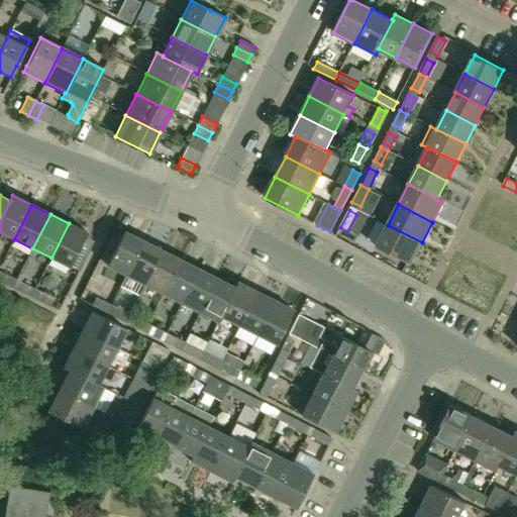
[(70,268),(87,233),(69,223),(52,257),(70,268)]
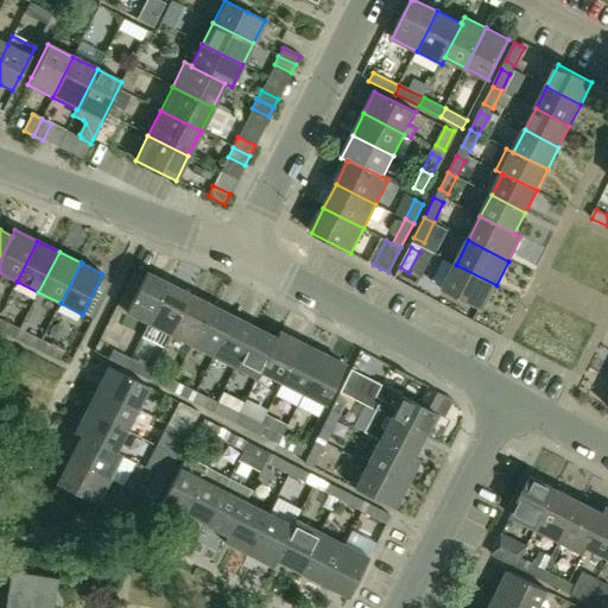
[(483,310),(496,285),(456,265),(443,290),(483,310)]
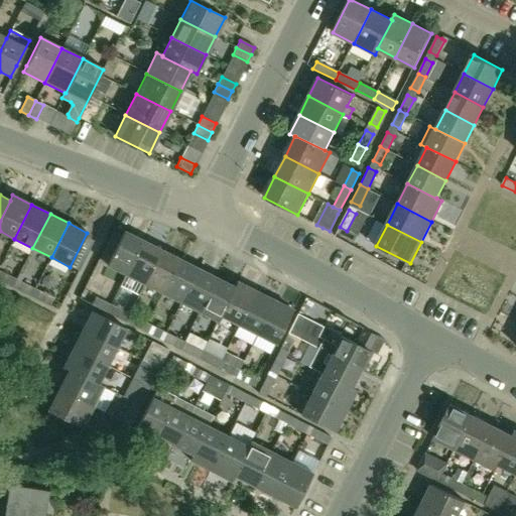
[(126,275),(143,241),(124,231),(107,265),(126,275)]
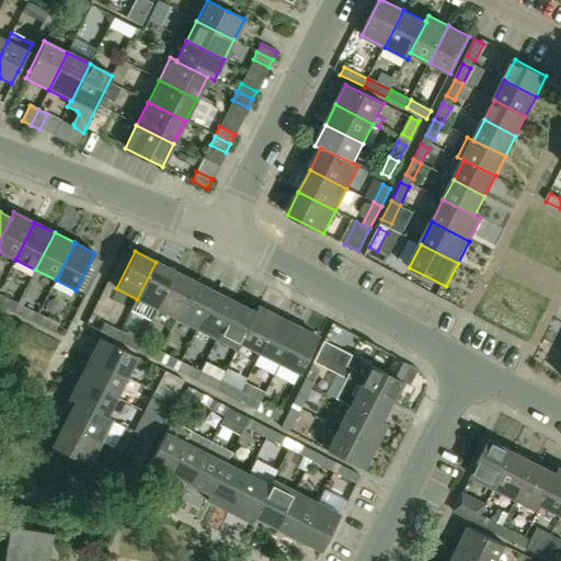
[(157,309),(175,272),(156,262),(137,299),(157,309)]
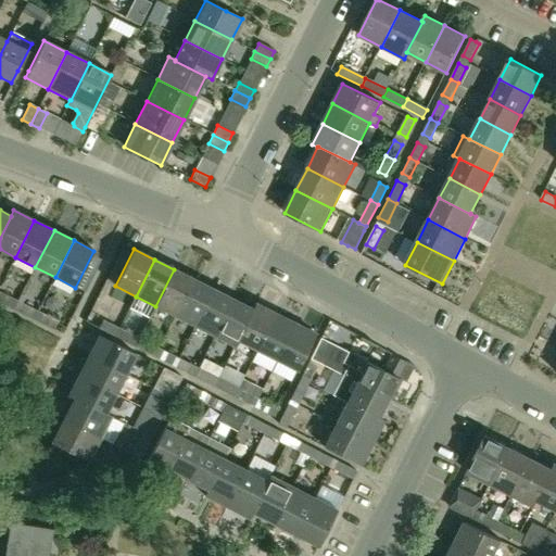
[(175,316),(193,279),(174,269),(155,306),(175,316)]
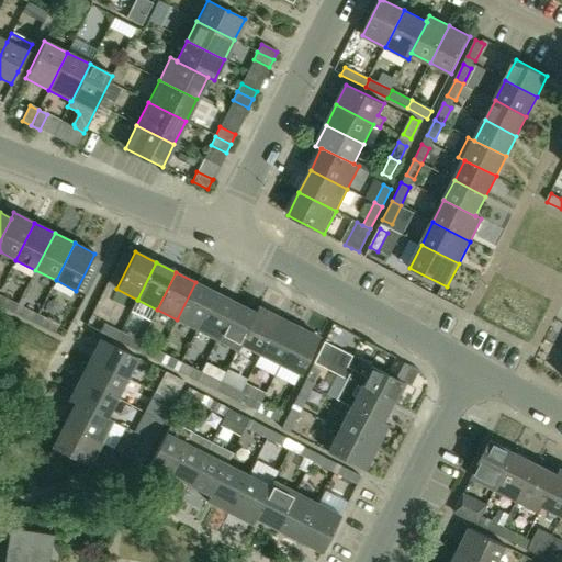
[(197,329),(215,292),(195,282),(177,319),(197,329)]
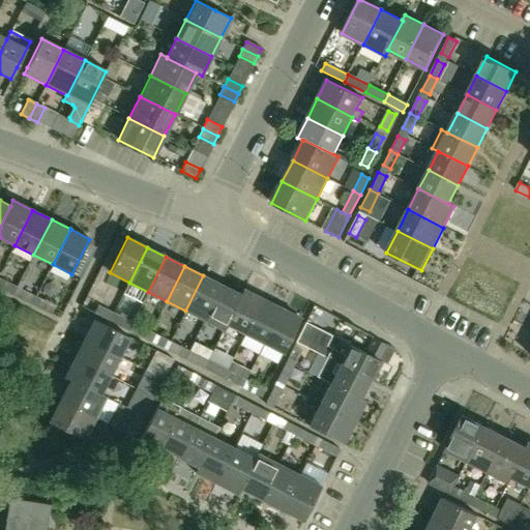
[(204,320),(223,286),(203,275),(185,311),(204,320)]
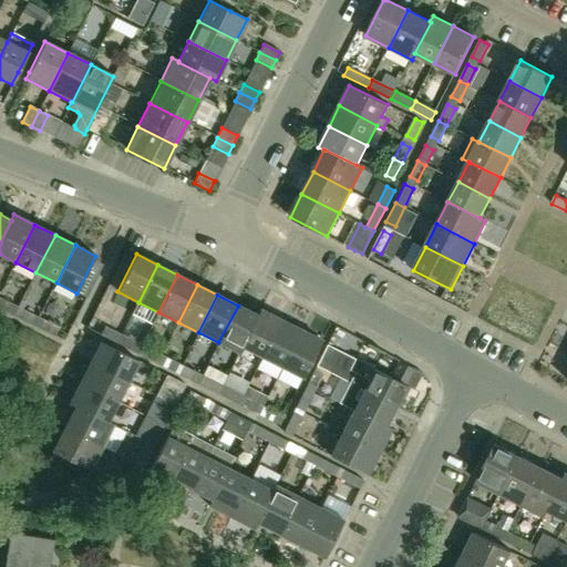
[(0,308),(14,316),(18,308),(0,298),(0,308)]
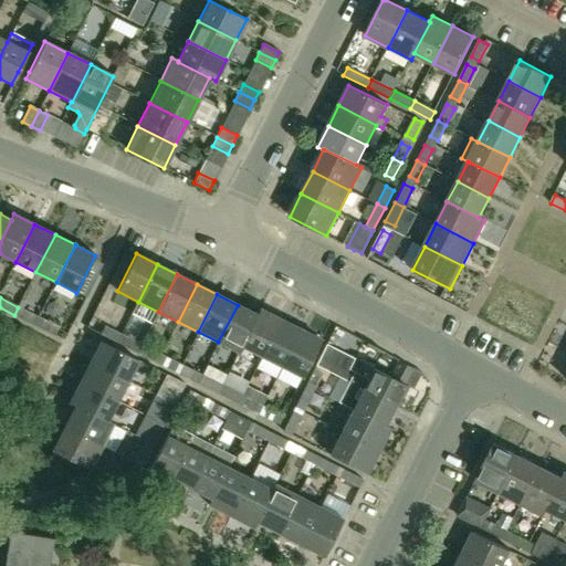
[(241,346),(258,315),(257,314),(238,305),(218,342),(239,353),(242,347),(241,346)]
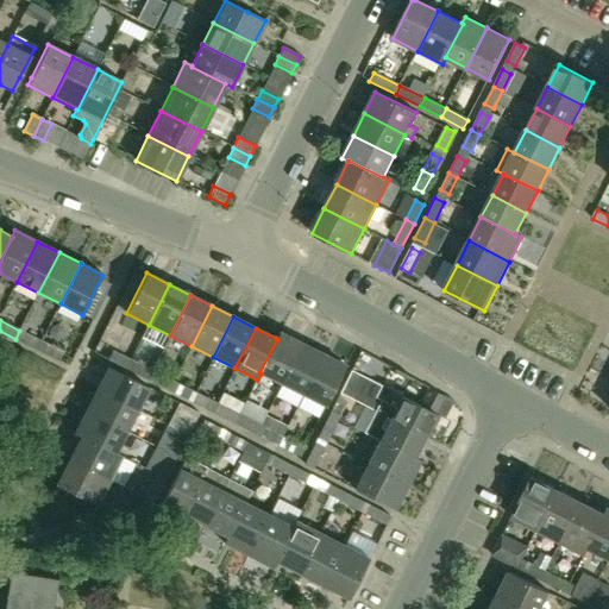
[(16,339),(37,350),(42,341),(19,331),(16,339)]
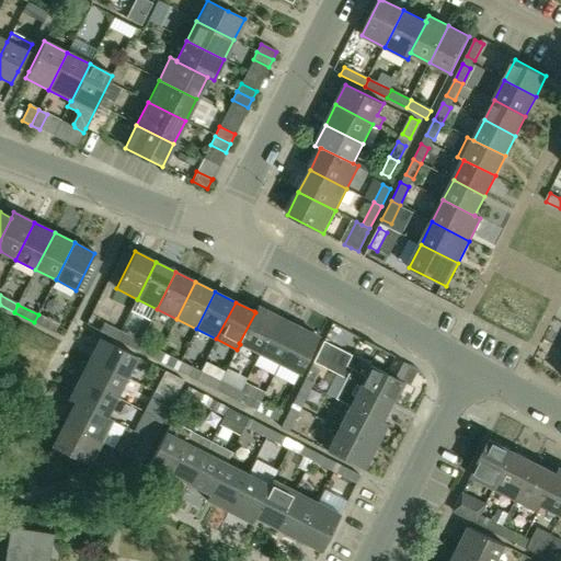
[(259,353),(277,317),(258,306),(254,311),(255,312),(239,343),(240,344),(259,353)]
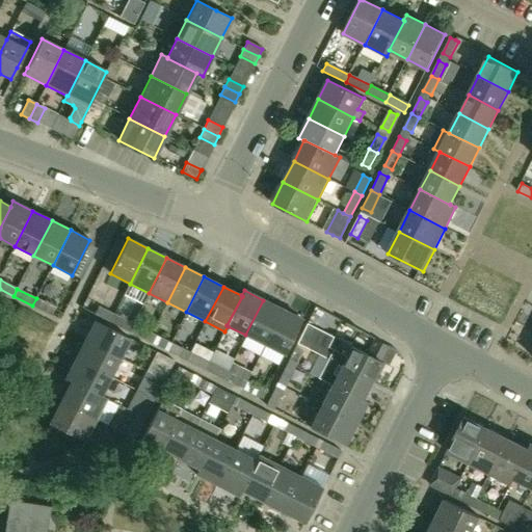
[(40,300),(36,298),(32,306),(52,315),(56,308),(41,299),(40,300)]
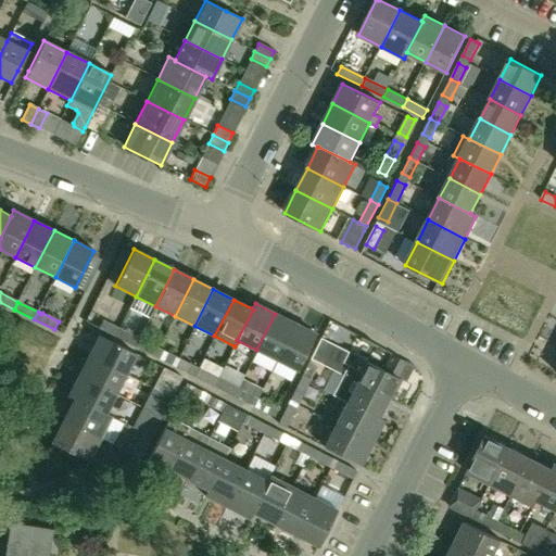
[(276,359),(295,324),(275,314),(256,350),(276,359)]
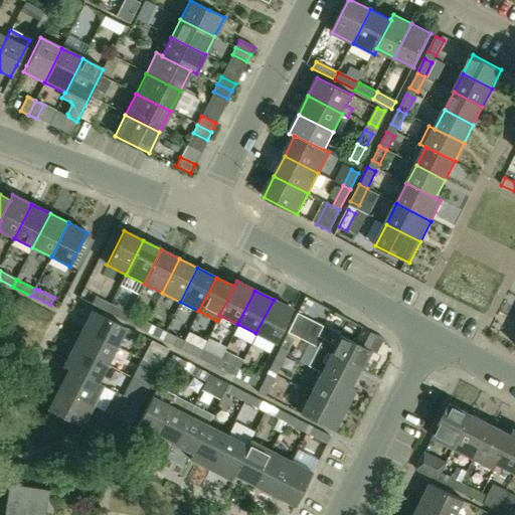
[(94,305),(107,312),(111,305),(98,298),(94,305)]
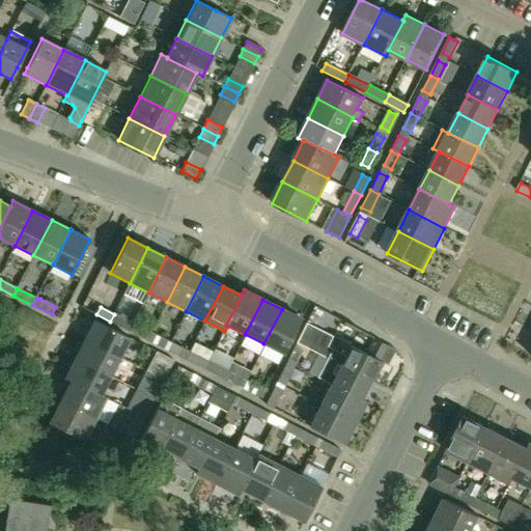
[(301,318),(282,309),(263,343),(283,354),(301,318)]
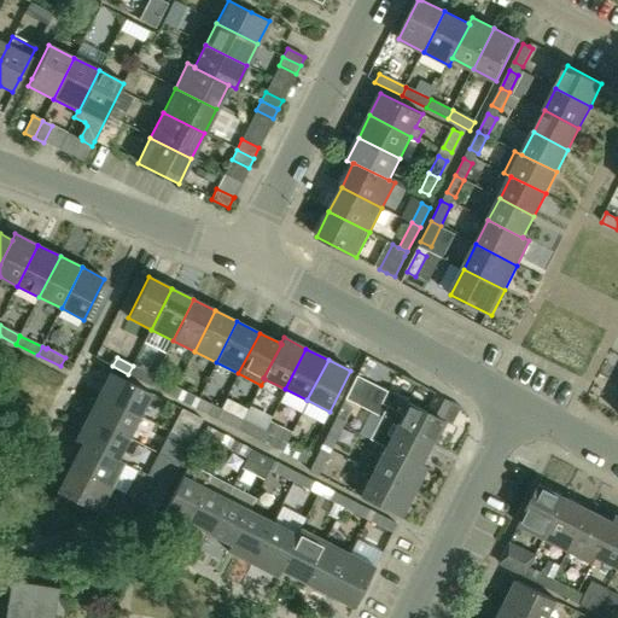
[(149,373),(133,366),(128,374),(145,383),(149,373)]
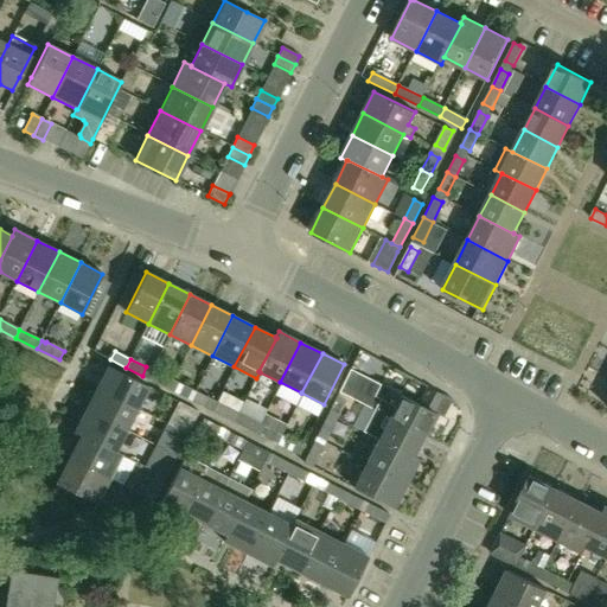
[(148,387),(108,366),(96,389),(136,409),(148,387)]
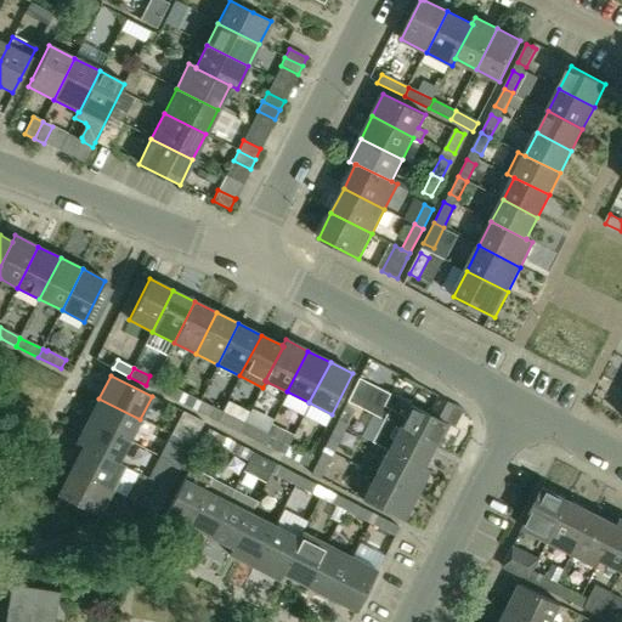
[(429,414),(410,405),(403,417),(384,406),(390,395),(358,379),(348,401),(384,420),(399,428),(434,446),(437,448),(450,425),(445,423),(429,414)]
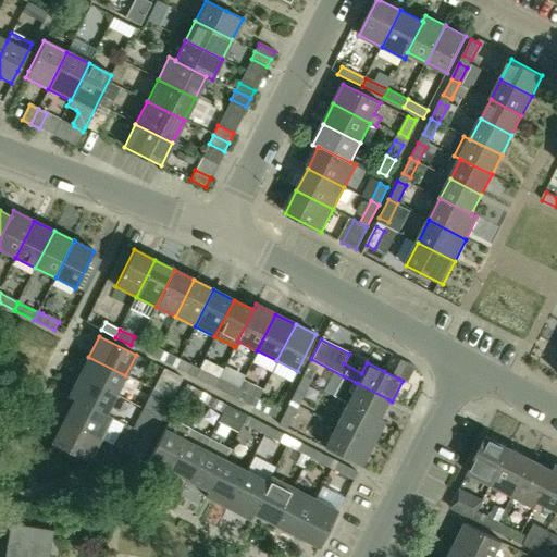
[(155,357),(159,349),(143,341),(138,348),(155,357)]
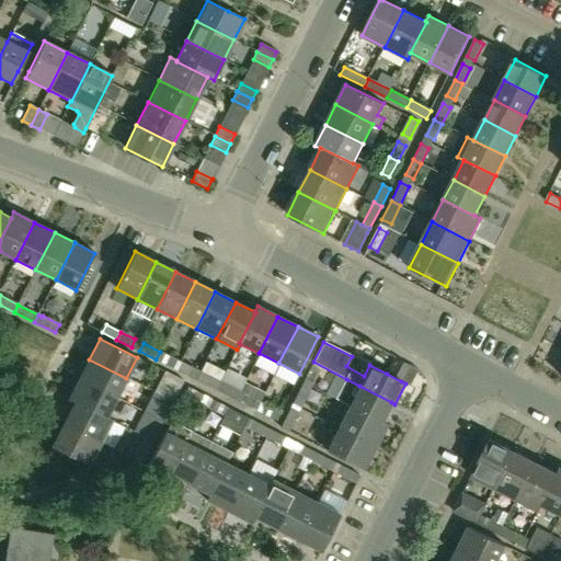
[(160,352),(156,359),(172,367),(175,359),(160,352)]
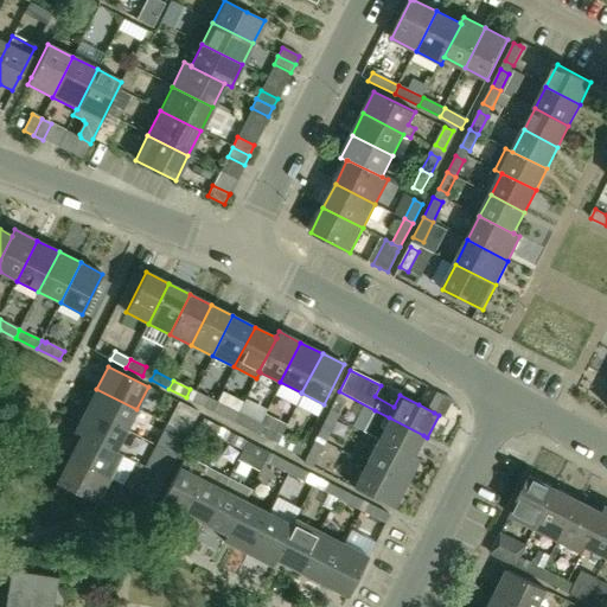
[(126,430),(136,409),(96,389),(85,410),(126,430)]
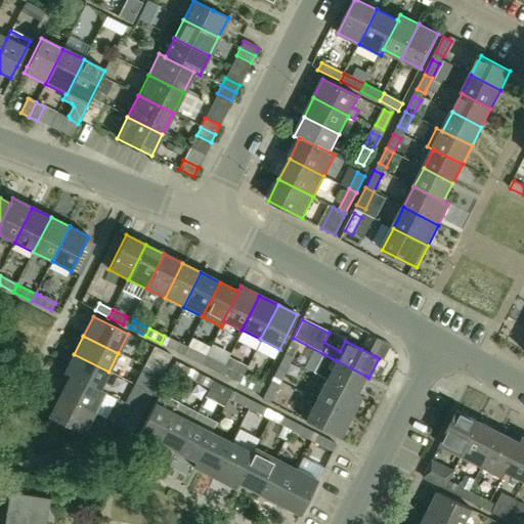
[(389,347),(368,336),(361,349),(375,356),(379,358),(382,360),(389,347)]
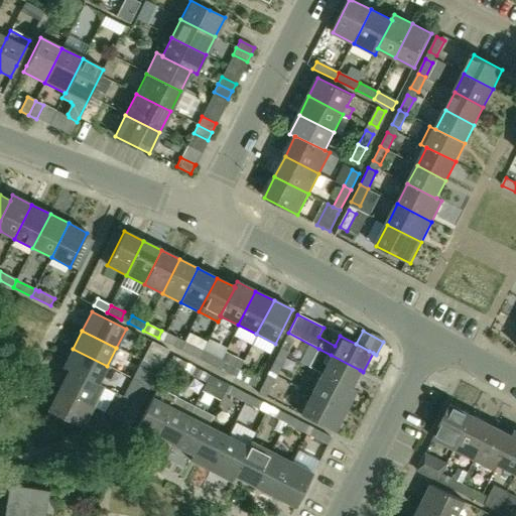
[(180,349),(183,342),(168,335),(165,342),(180,349)]
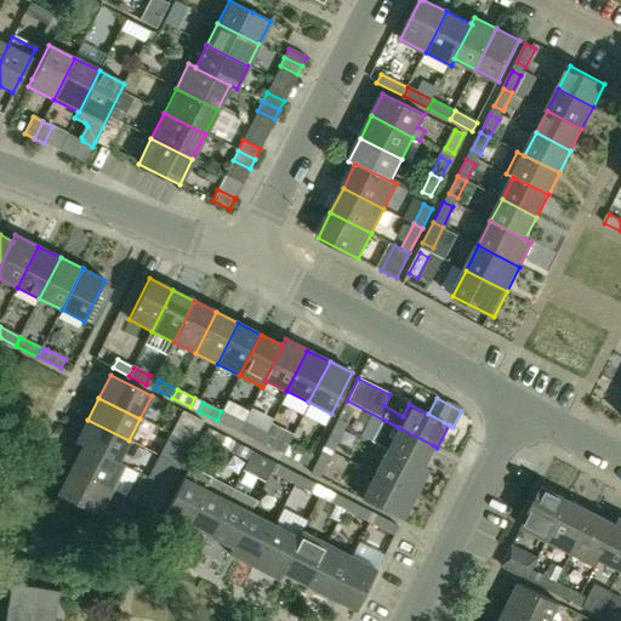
[(335,423),(343,428),(353,410),(345,405),(335,423)]
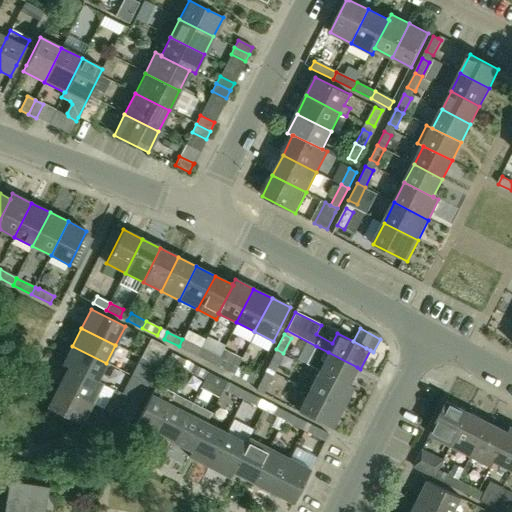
[(168,348),(150,339),(141,357),(158,366),(160,363),(168,348)]
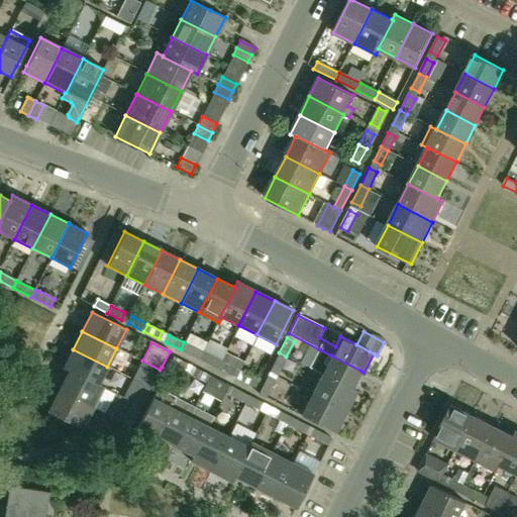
[(184,342),(181,349),(195,357),(199,350),(184,342)]
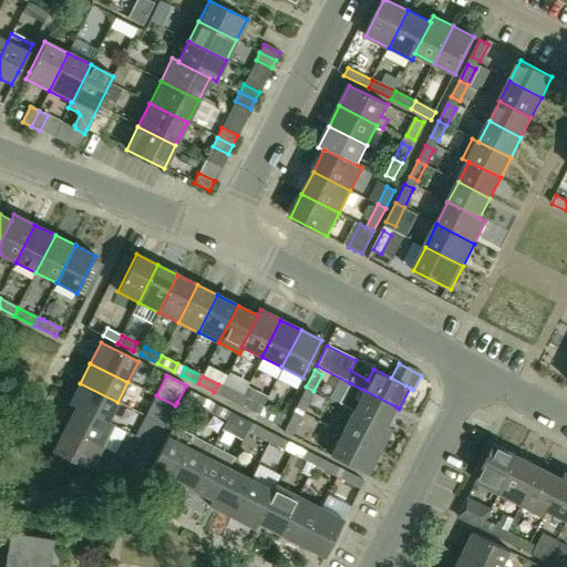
[(117,402),(80,383),(69,405),(74,408),(75,406),(107,423),(107,422),(117,402)]
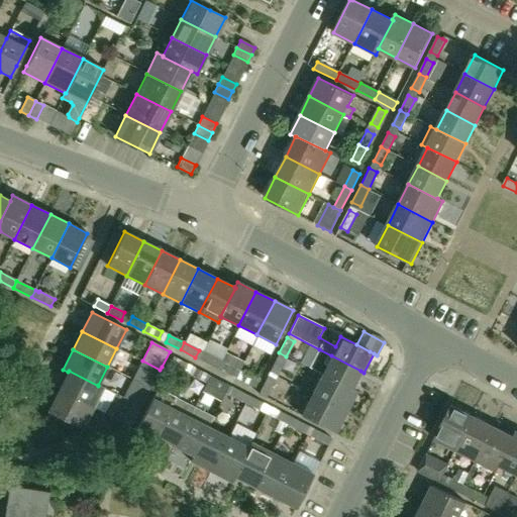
[(351,388),(360,371),(331,355),(319,349),(310,369),(321,375),(322,374),(350,389),(351,388)]
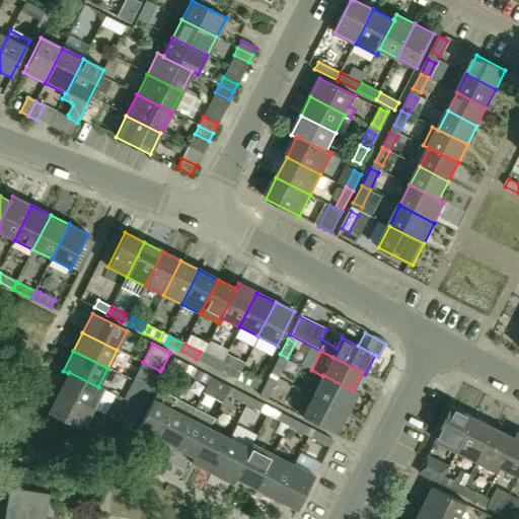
[(279,374),(287,358),(280,354),(272,371),(279,374)]
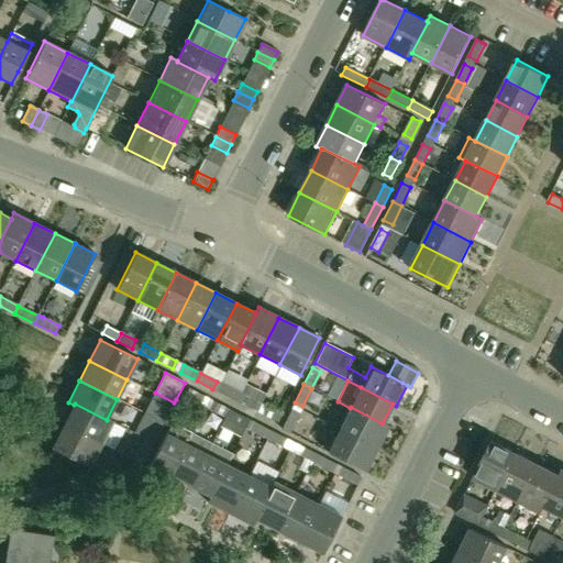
[(220,393),(236,401),(240,394),(224,385),(220,393)]
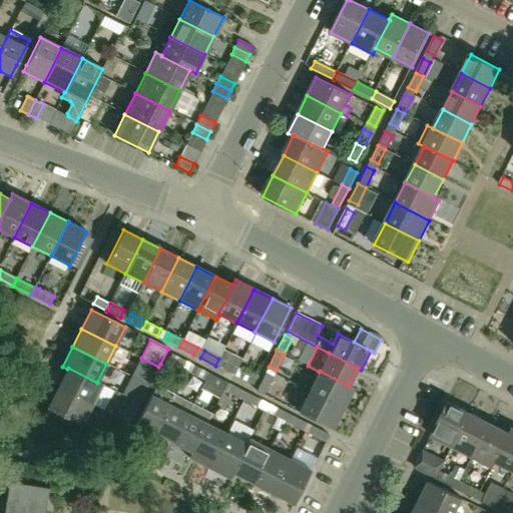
[(165,361),(186,372),(190,364),(169,354),(165,361)]
